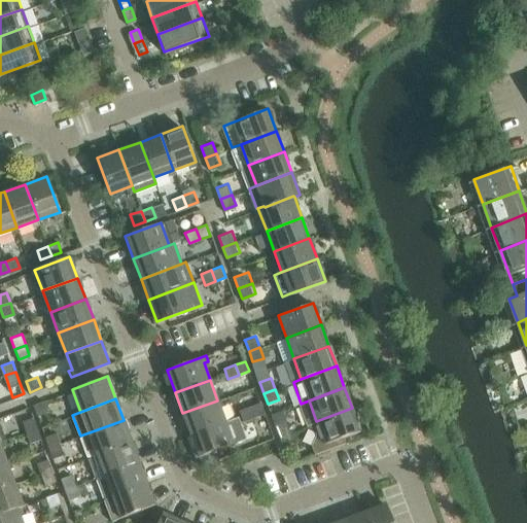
[(35,404),(38,414),(49,410),(45,399),(35,404)]
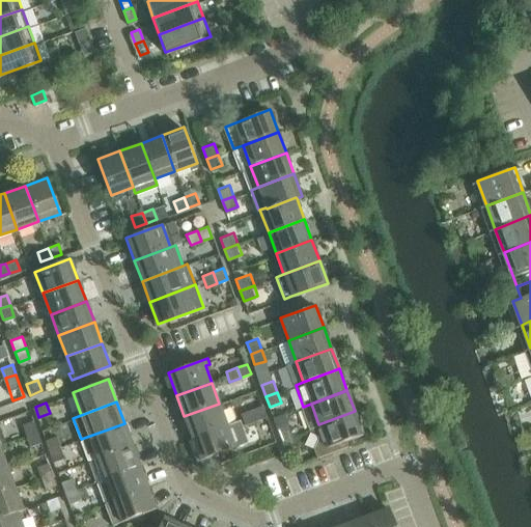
[(192,438),(227,424),(219,404),(184,416),(192,438)]
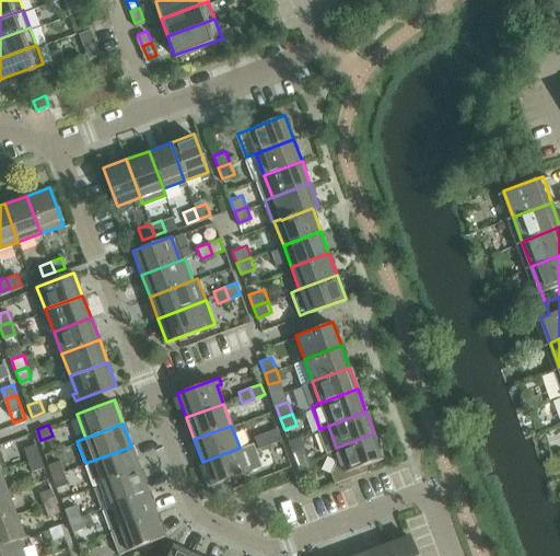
[(266,431),(269,442),(280,439),(276,427),(266,431)]
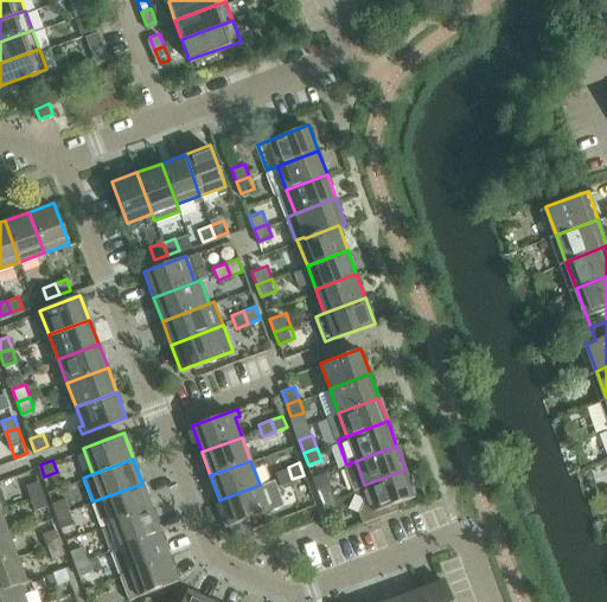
[(280,484),(292,479),(288,467),(275,472),(280,484)]
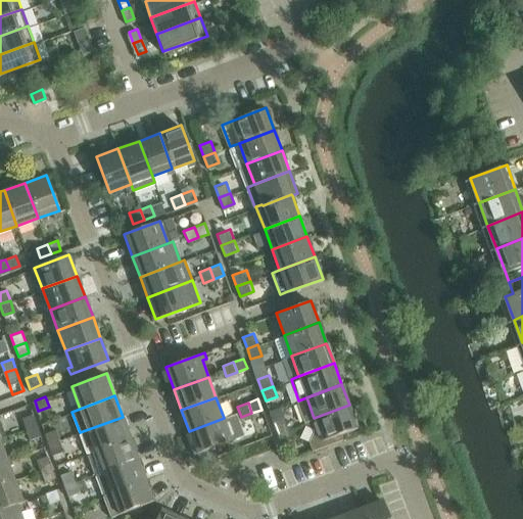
[(357,427),(349,405),(314,418),(318,428),(315,429),(308,441),(312,451),(342,439),(340,433),(357,427)]
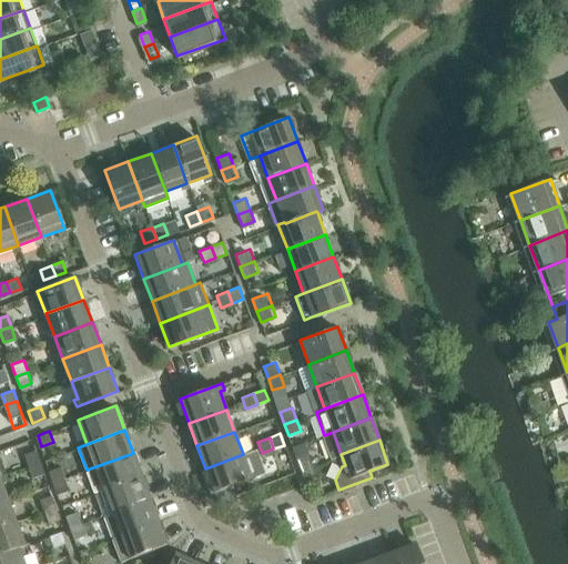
[(23,454),(28,465),(40,461),(36,450),(23,454)]
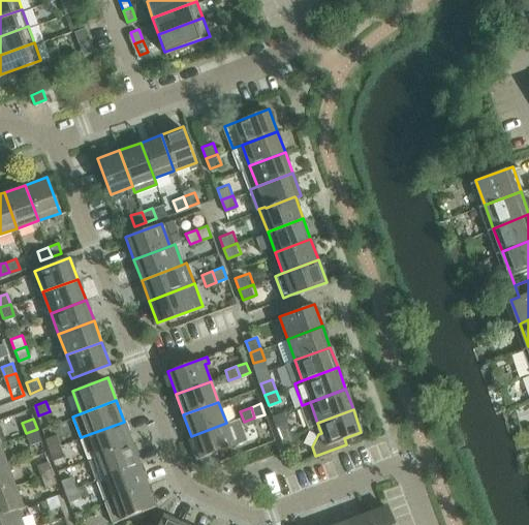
[(88,458),(131,442),(124,422),(81,437),(88,458)]
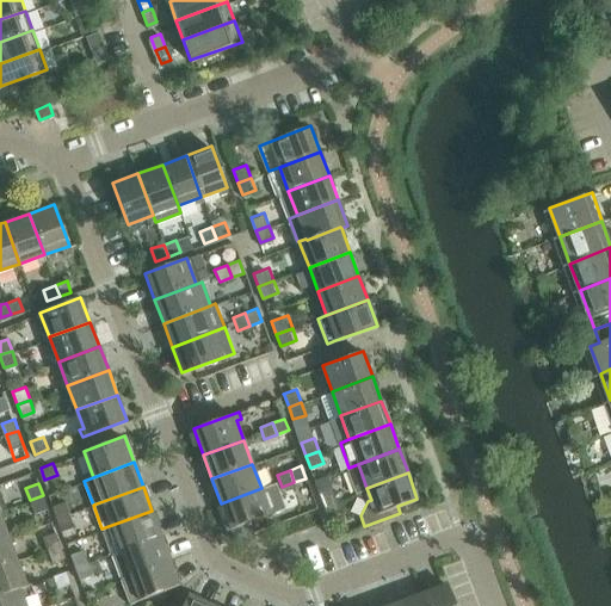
[(319,492),(323,504),(337,499),(332,487),(319,492)]
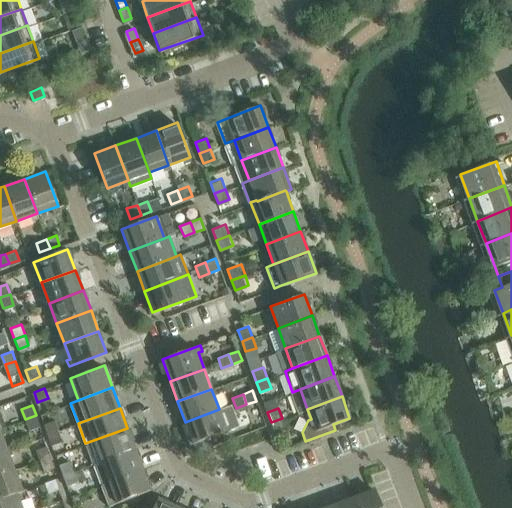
[(227,431),(219,409),(185,422),(193,443),(227,431)]
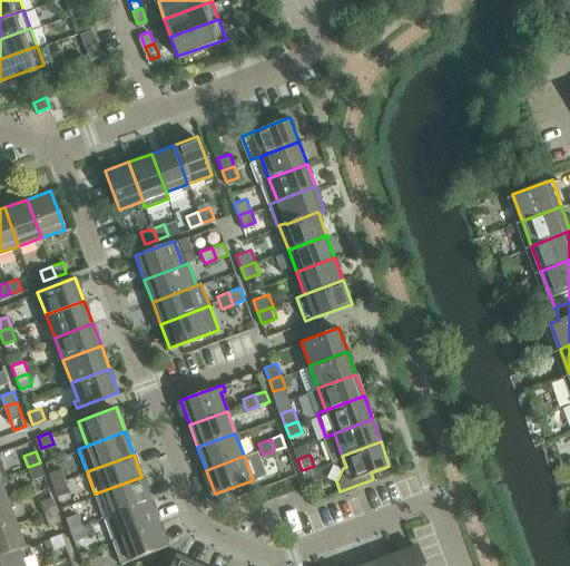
[(40,462),(28,467),(32,478),(43,474),(40,462)]
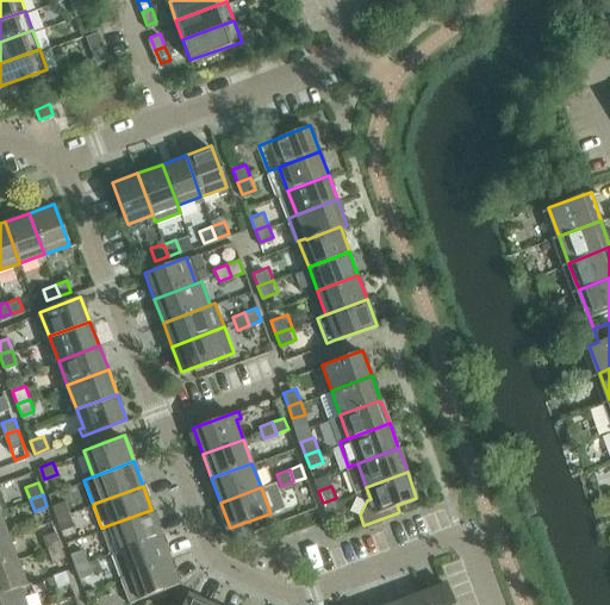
[(341,511),(336,498),(323,503),(328,516),(341,511)]
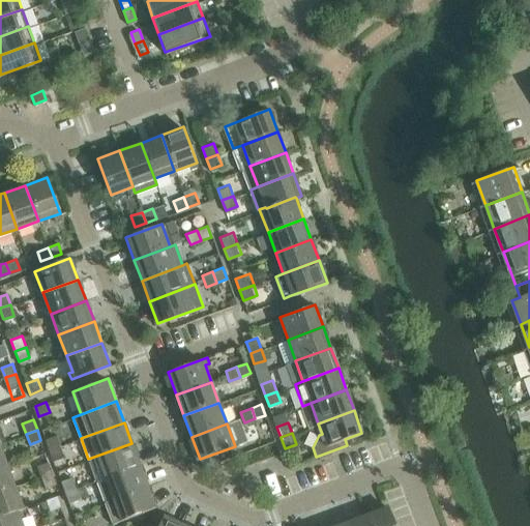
[(47,438),(51,449),(61,445),(57,434),(47,438)]
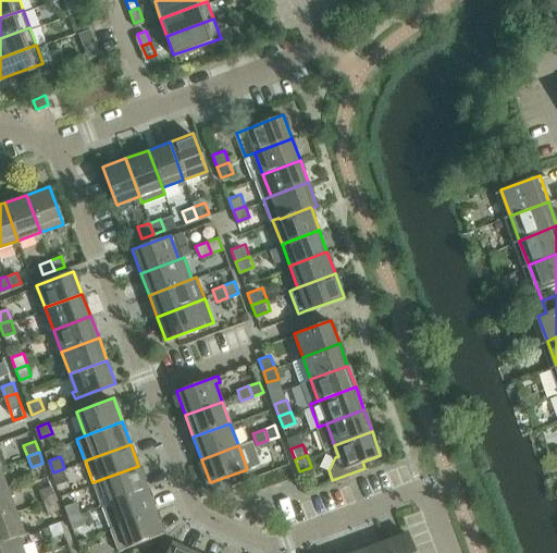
[(147,488),(138,466),(93,482),(101,504),(109,501),(147,488)]
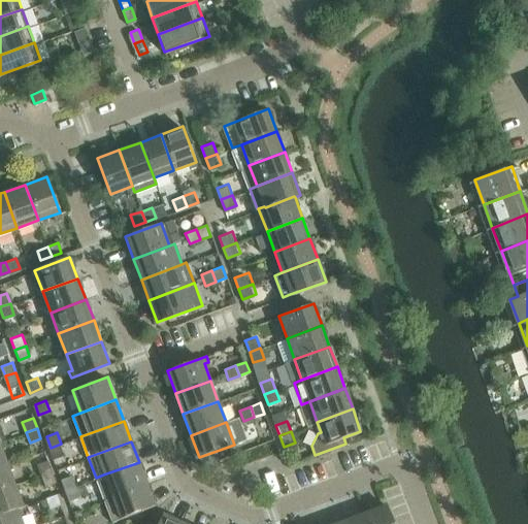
[(64,454),(61,444),(51,448),(54,458),(64,454)]
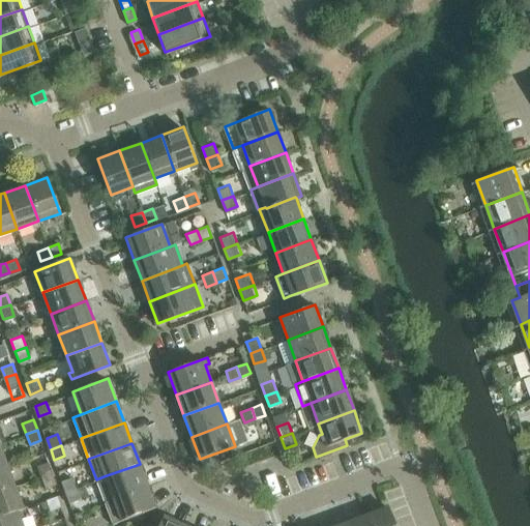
[(37,465),(41,476),(53,472),(49,462),(37,465)]
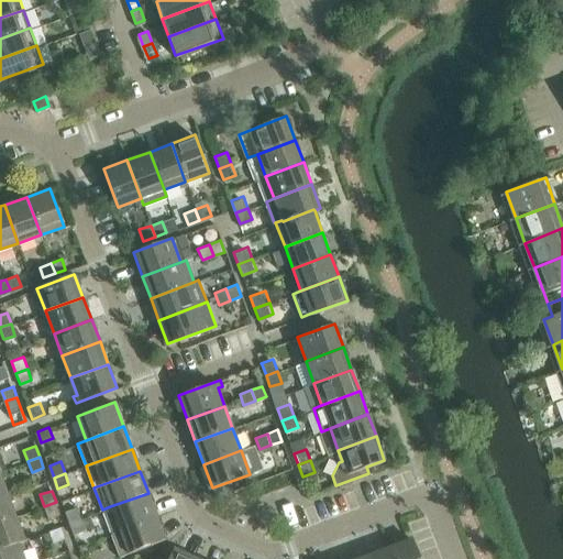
[(156,514),(148,493),(110,506),(119,528),(156,514)]
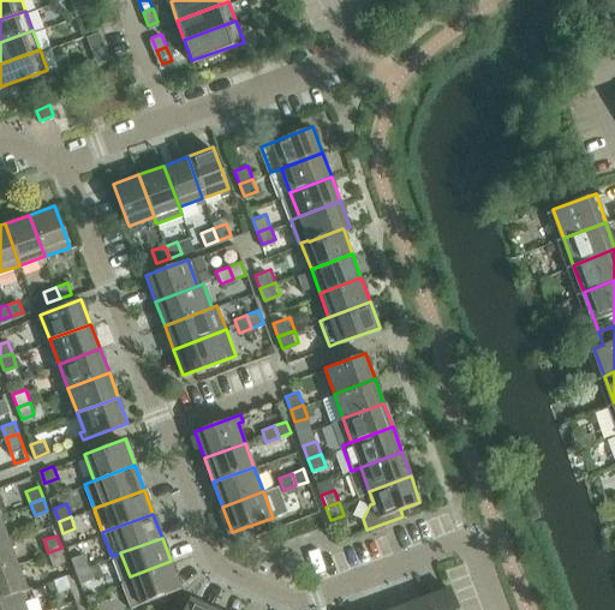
[(0,542),(0,569),(18,563),(9,539),(0,542)]
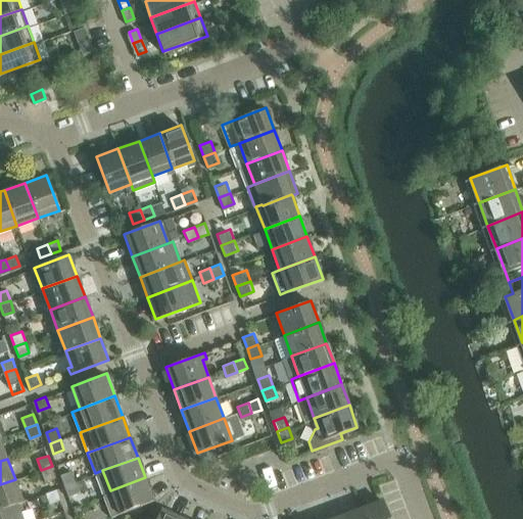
[(52,466),(41,470),(45,480),(55,476),(52,466)]
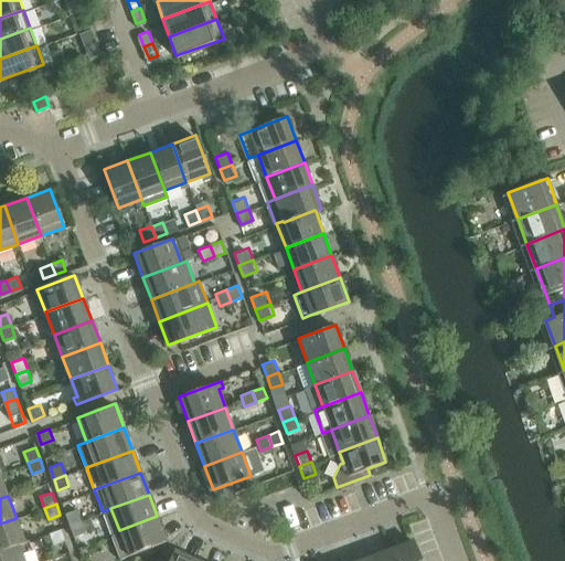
[(65,511),(70,524),(81,519),(76,508),(65,511)]
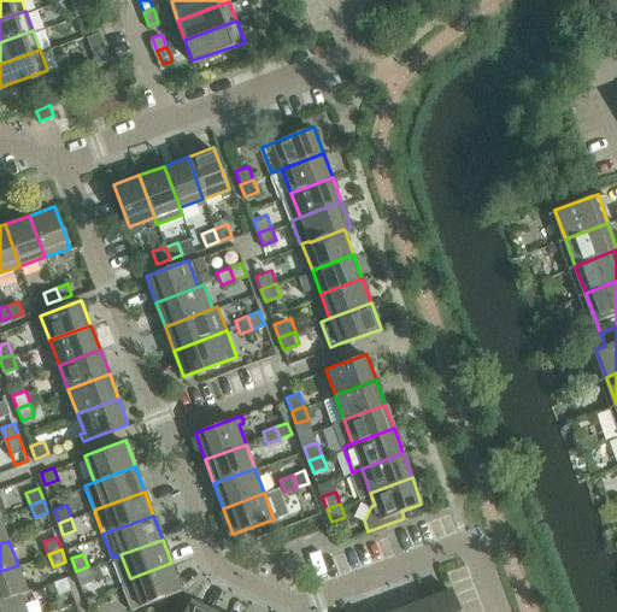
[(182,590),(171,563),(130,578),(121,582),(131,610),(182,590)]
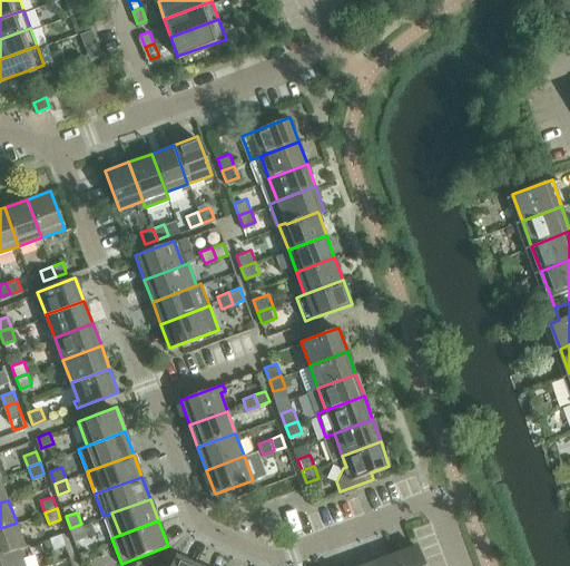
[(17,523),(0,528),(0,555),(19,548),(25,546),(17,523)]
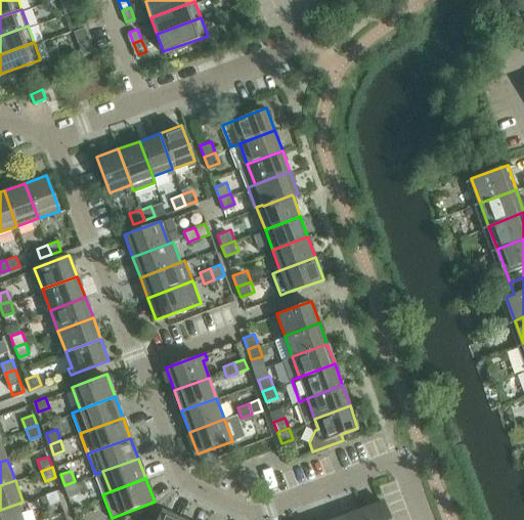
[(79,492),(75,481),(64,485),(68,495),(79,492)]
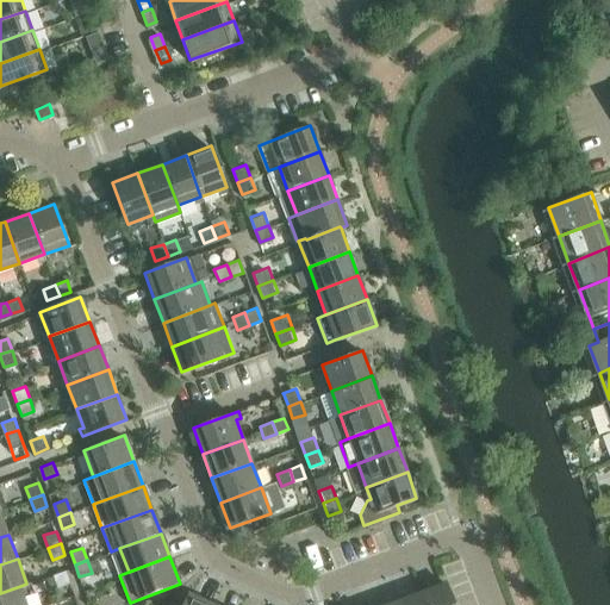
[(57,585),(69,580),(66,568),(53,573),(57,585)]
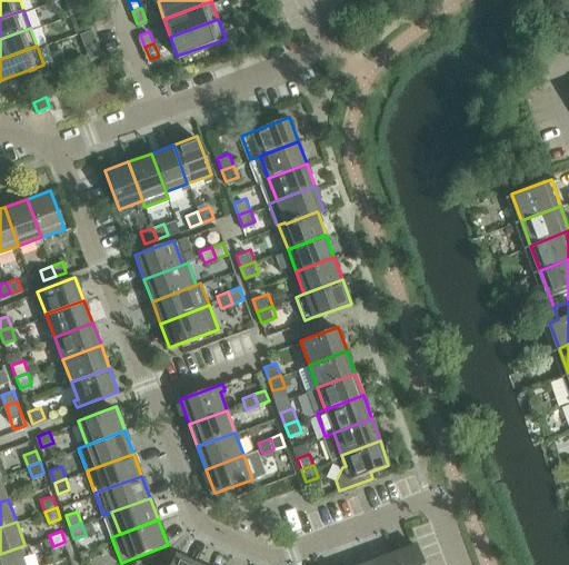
[(391,552),(396,564),(422,564),(415,543),(391,552)]
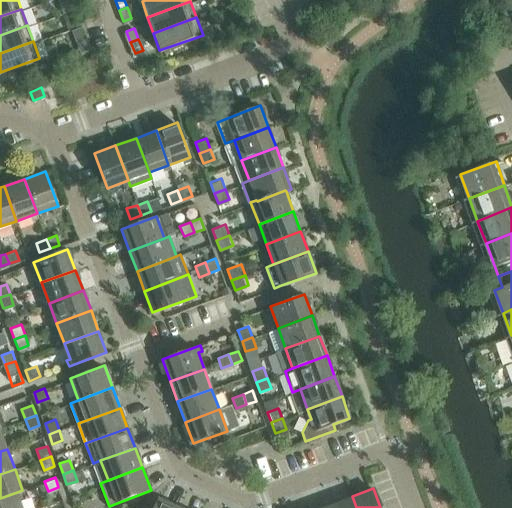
[(22,507),(17,492),(0,498),(0,507),(22,507)]
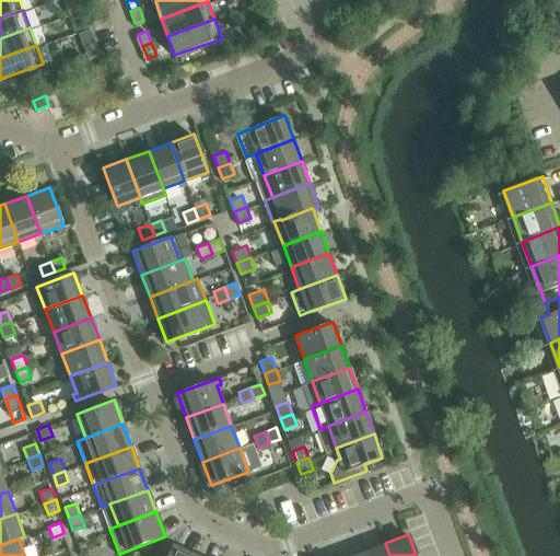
[(389,555),(385,543),(362,552),(363,555),(389,555)]
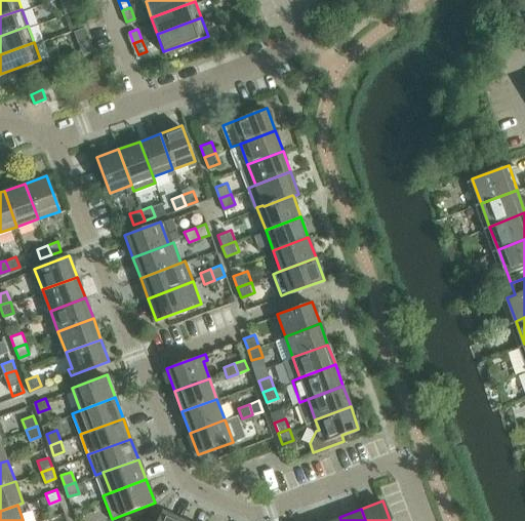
[(183,520),(162,511),(157,520),(183,520)]
